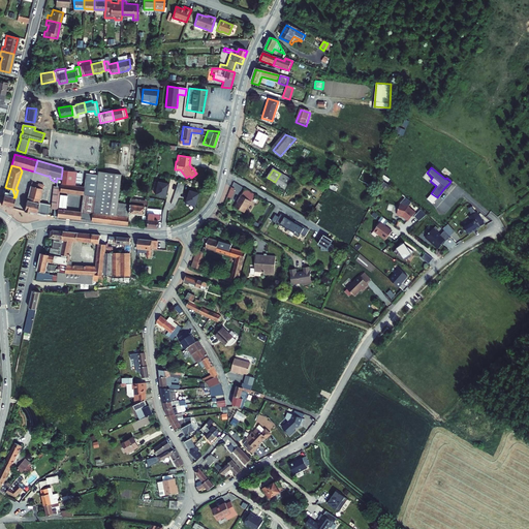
[(62,170),(61,179),(60,184),(72,186),(74,172),(62,170)]
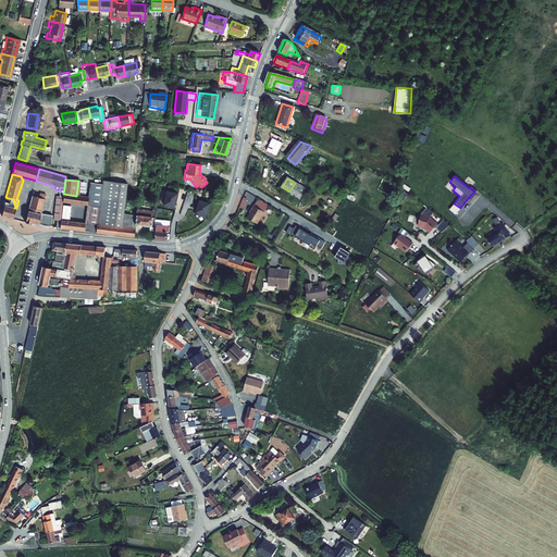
[(127,184),(103,182),(99,211),(124,214),(127,184)]
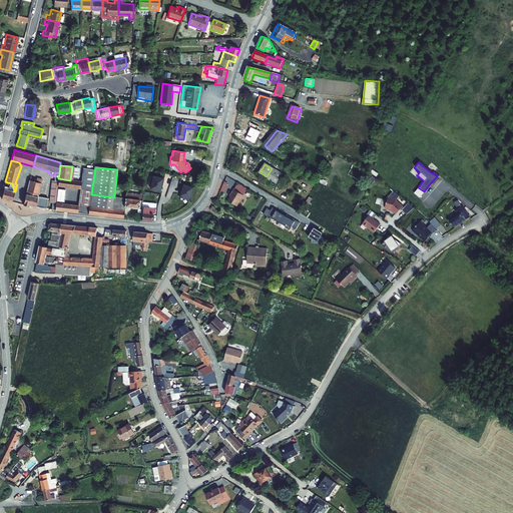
[(276,182),(282,174),(272,168),(267,176),(276,182)]
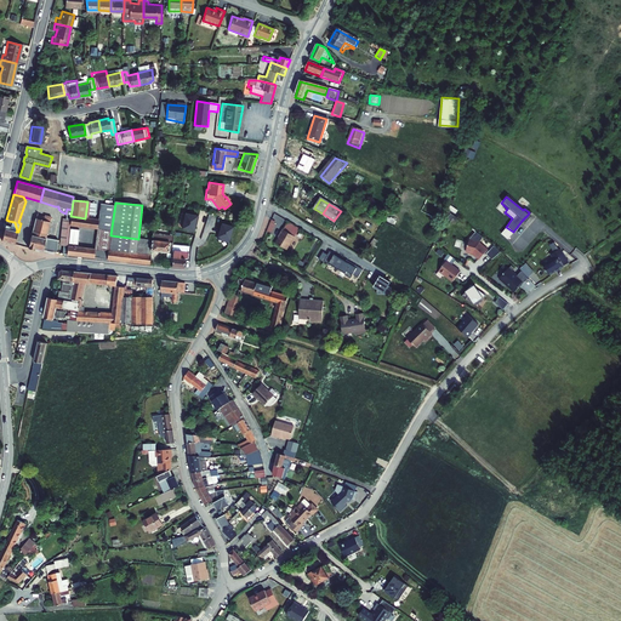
[(100,205),(97,220),(97,229),(110,231),(113,206),(100,205)]
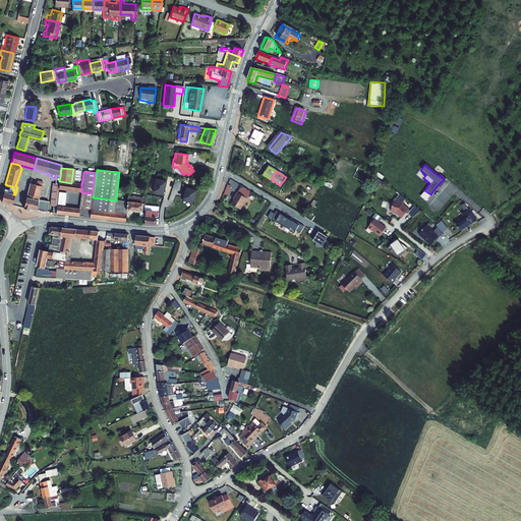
[(165,186),(166,181),(155,179),(152,191),(162,193),(164,186),(165,186)]
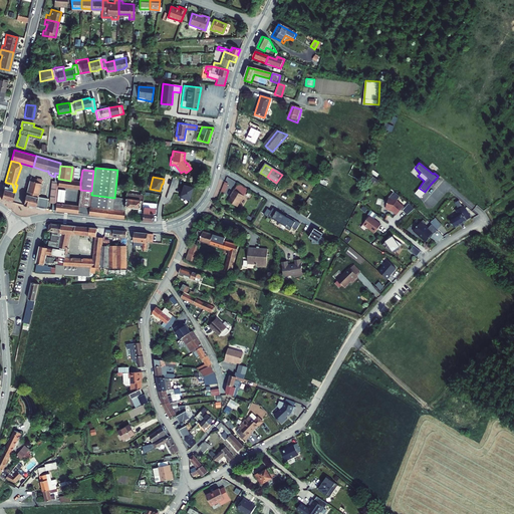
[(38,194),(41,182),(34,179),(33,182),(29,181),(26,191),(38,194)]
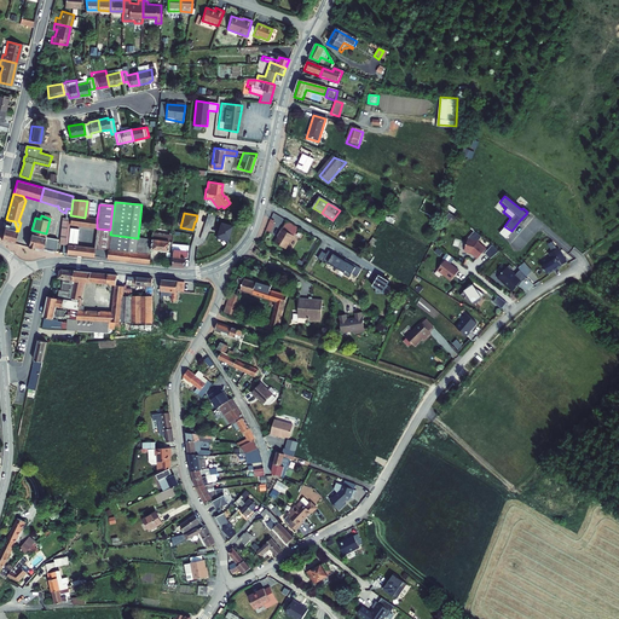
[(69,225),(97,229),(97,219),(85,218),(70,215),(69,220),(69,225)]
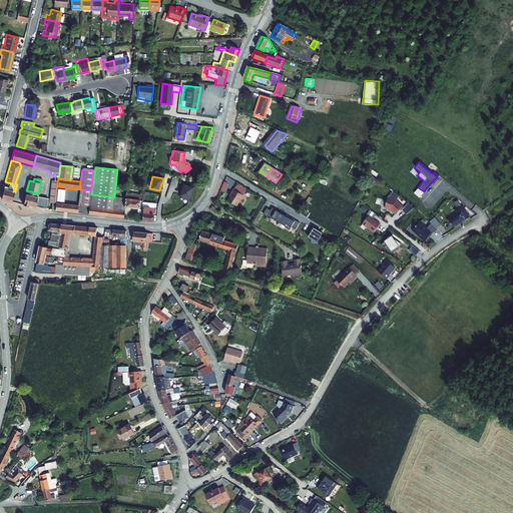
[(12,183),(7,182),(5,181),(0,198),(11,201),(13,191),(14,190),(12,183)]
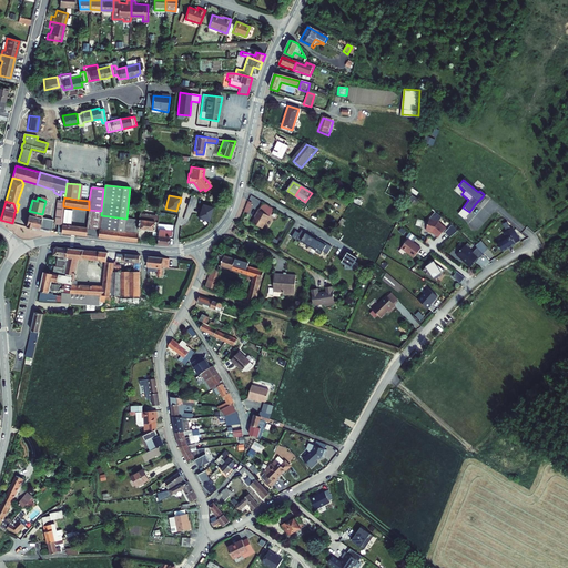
[(60,201),(57,201),(53,223),(58,224),(61,224),(63,206),(63,202),(60,201)]
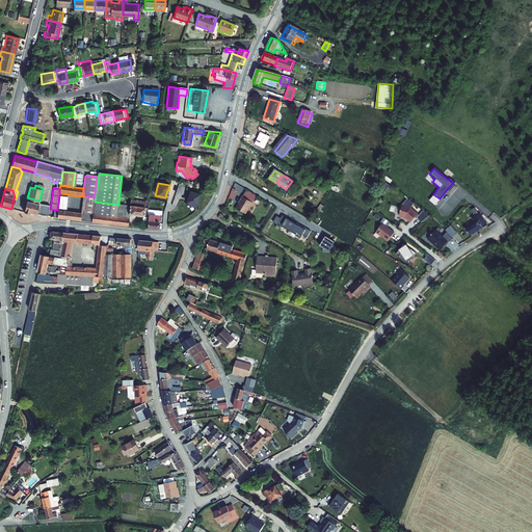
[(233,188),(229,197),(234,200),(237,190),(233,188)]
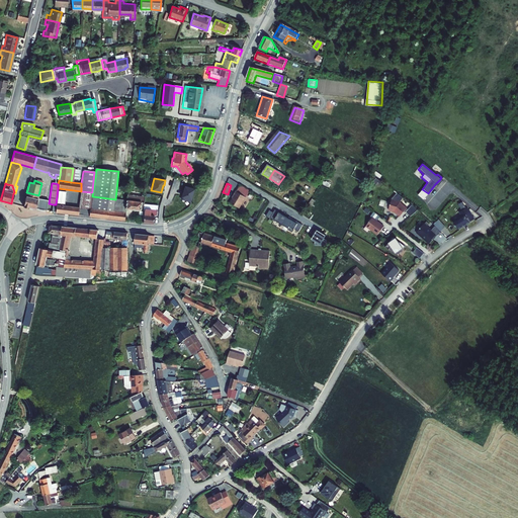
[(181,197),(191,200),(195,189),(185,185),(184,189),(184,190),(184,192),(183,191),(181,197)]
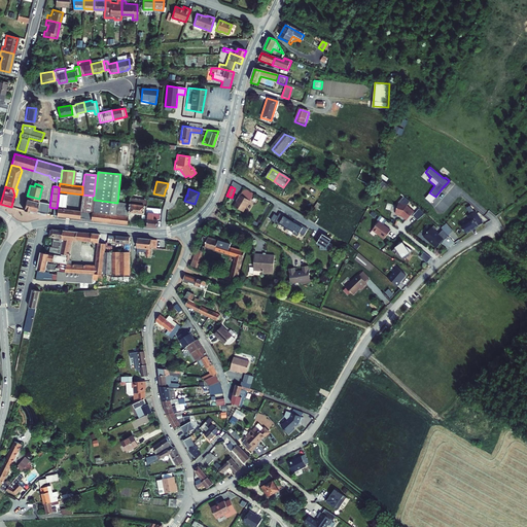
[(249,192),(243,189),(239,196),(245,200),(249,192)]
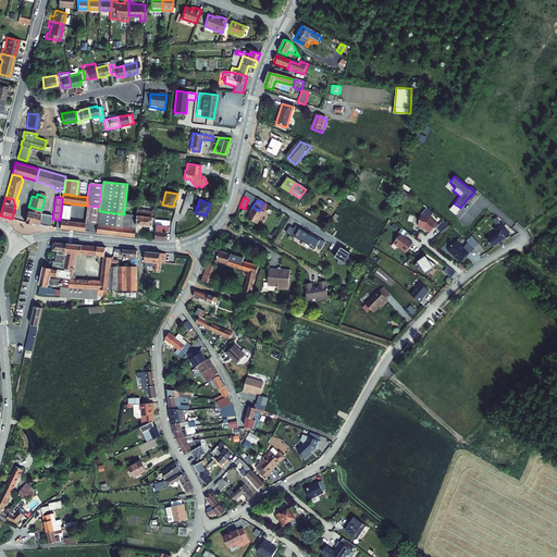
[(268,207),(263,203),(259,211),(252,207),(246,219),(256,225),(268,207)]
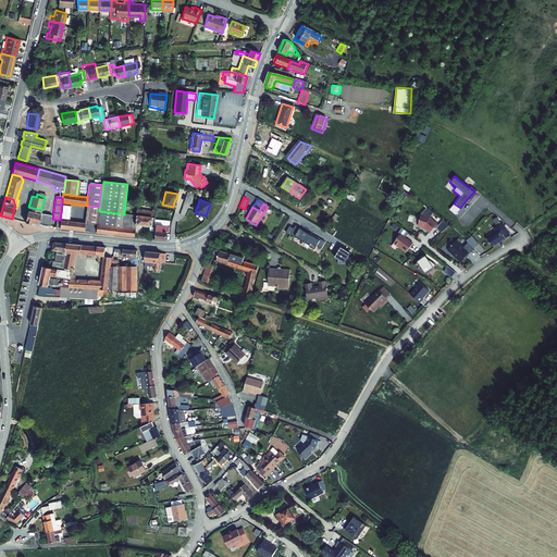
[(460,208),(454,203),(448,210),(455,214),(460,208)]
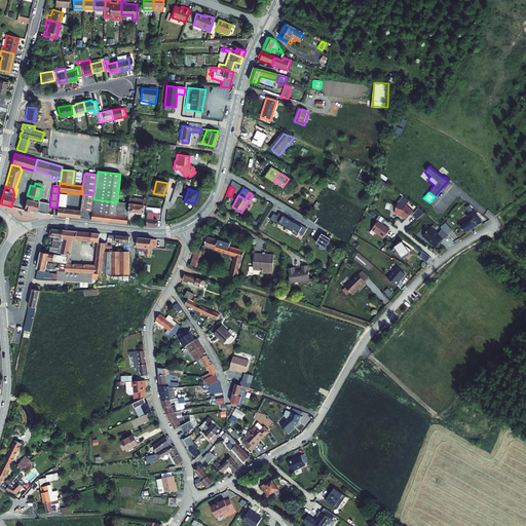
[(82,194),(80,211),(91,212),(94,195),(82,194)]
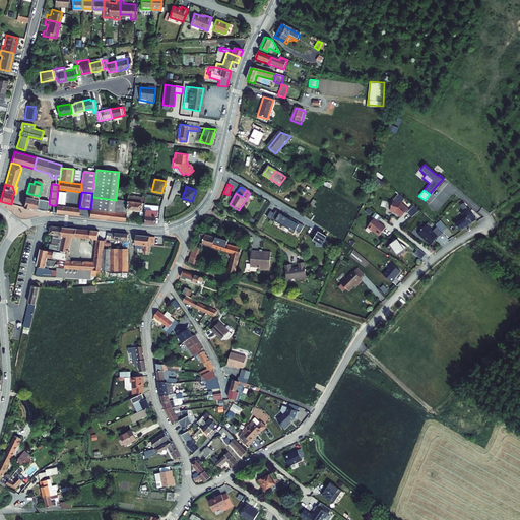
[(26,193),(22,207),(28,208),(28,207),(35,209),(35,208),(38,199),(39,196),(26,193)]
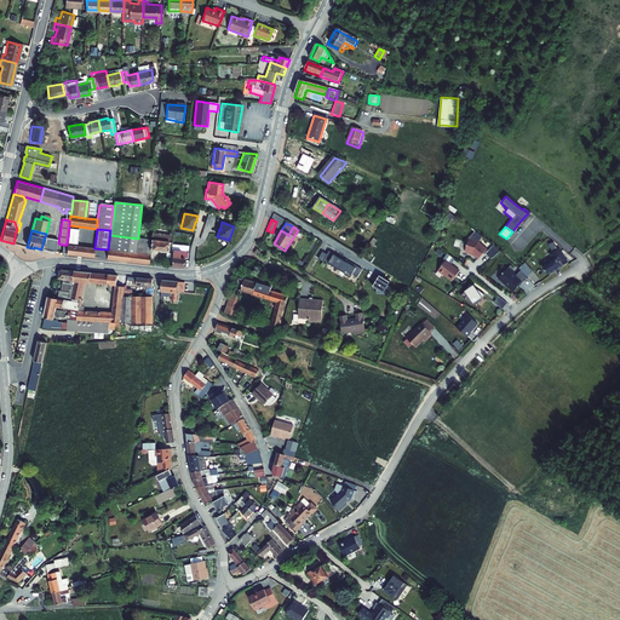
[(482,237),(476,233),(468,242),(468,241),(464,254),(469,256),(470,254),(471,256),(474,258),(477,262),(482,256),(486,252),(476,245),(482,237)]
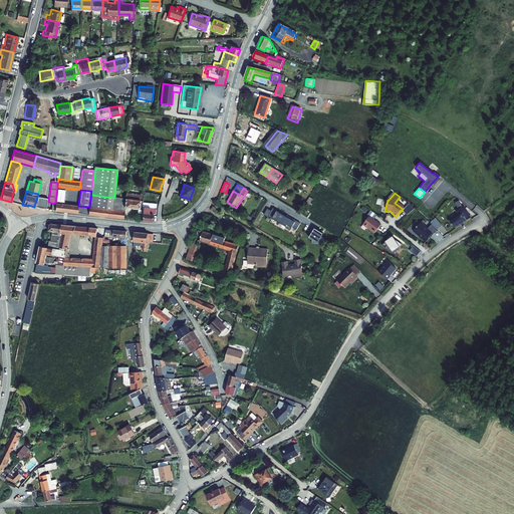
[(114,198),(91,195),(90,207),(101,209),(105,209),(123,212),(124,208),(125,199),(114,198)]
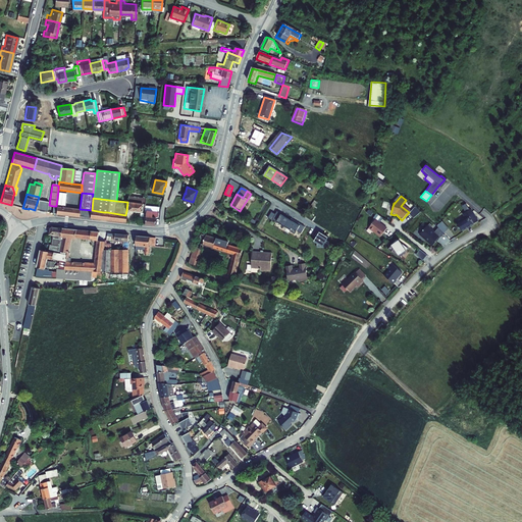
[(48,202),(38,200),(35,209),(46,212),(48,202)]
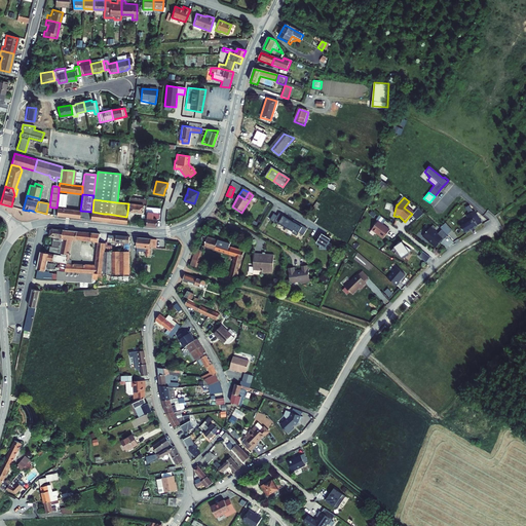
[(141,214),(145,215),(145,207),(146,207),(128,203),(127,213),(141,214)]
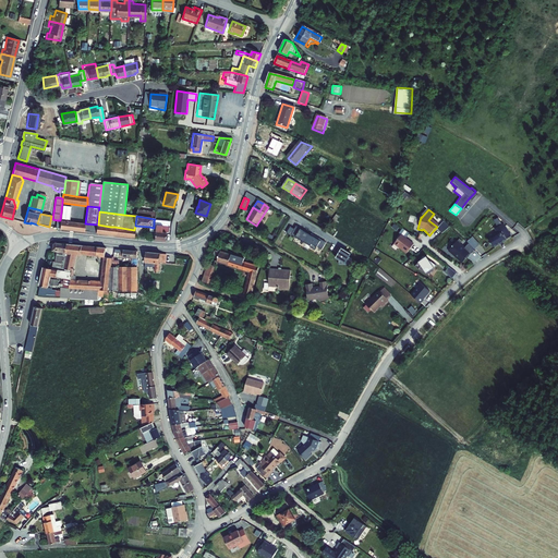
[(165,226),(165,221),(154,219),(154,228),(153,231),(152,240),(165,241),(166,232),(167,226),(165,226)]
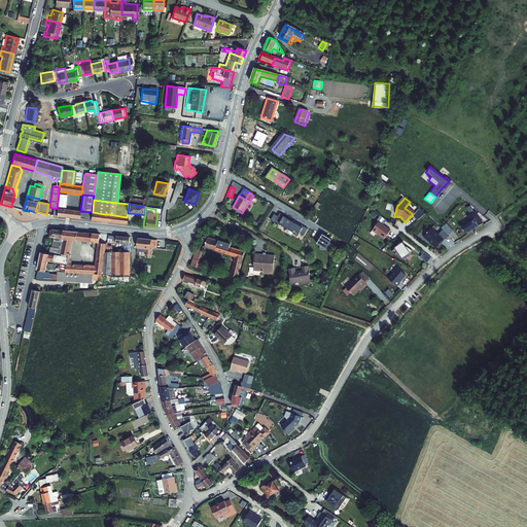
[(57,209),(56,216),(79,219),(79,218),(80,211),(57,208),(57,209)]
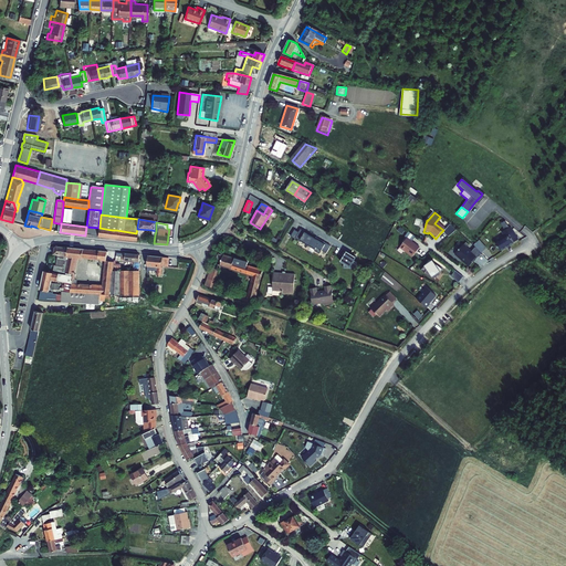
[(456,231),(450,226),(444,231),(442,233),(448,239),(456,231)]
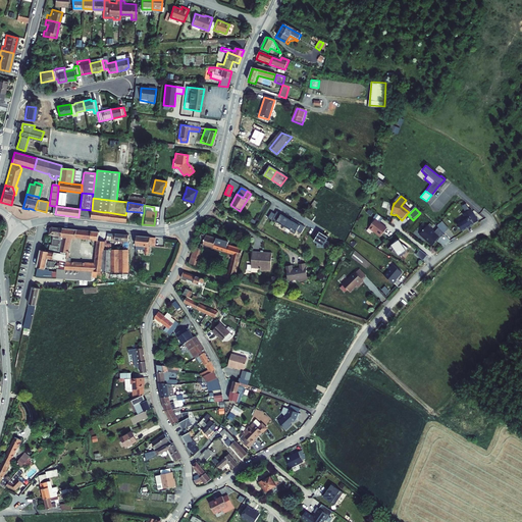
[(80,209),(79,216),(83,217),(90,218),(91,210),(80,209)]
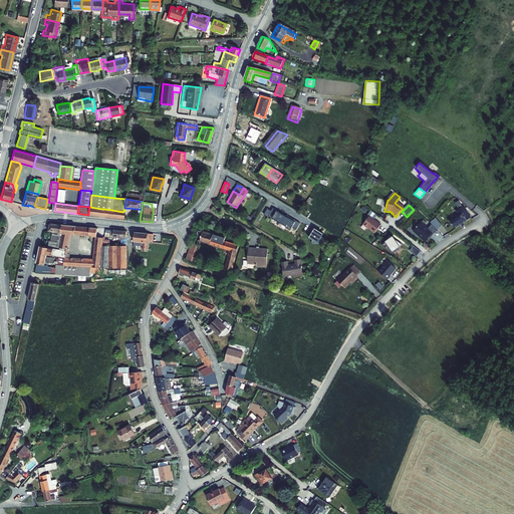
[(101,209),(90,207),(89,207),(88,215),(100,216),(101,209)]
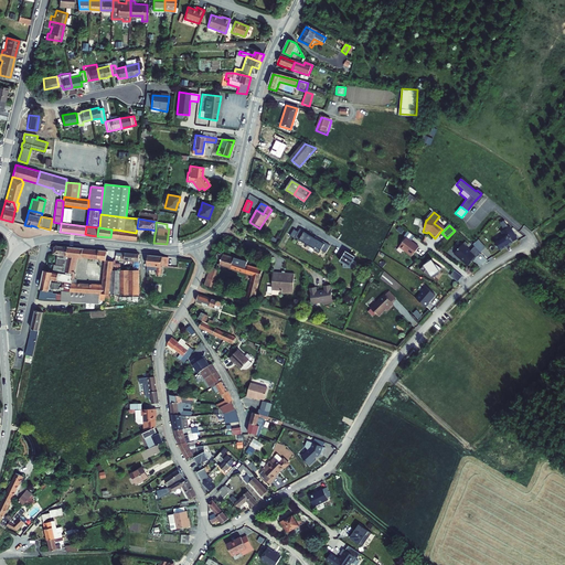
[(511,233),(508,227),(502,231),(507,236),(511,233)]
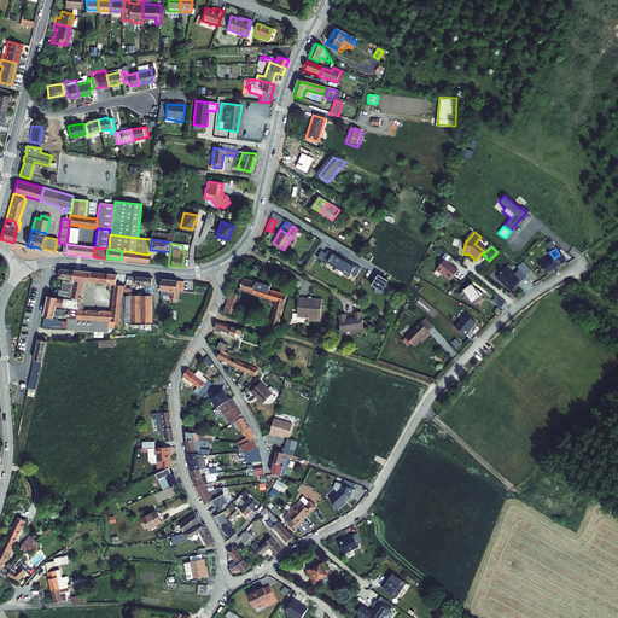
[(322,260),(327,262),(344,273),(344,274),(349,277),(350,277),(351,273),(356,277),(361,270),(361,269),(356,266),(355,267),(333,254),(333,252),(328,250),(326,254),(322,251),(318,258),(322,261),(322,260)]
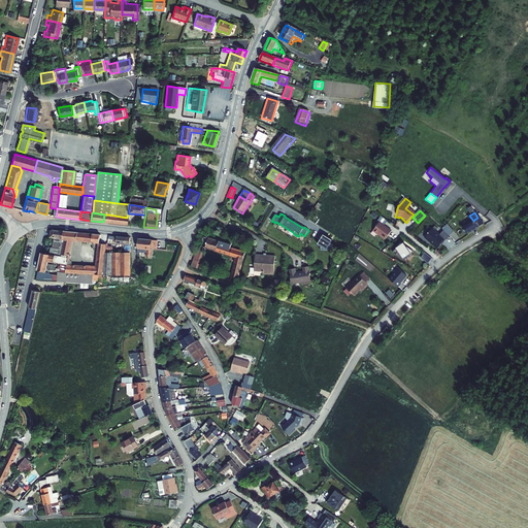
[(126,225),(127,218),(108,215),(107,223),(126,225)]
